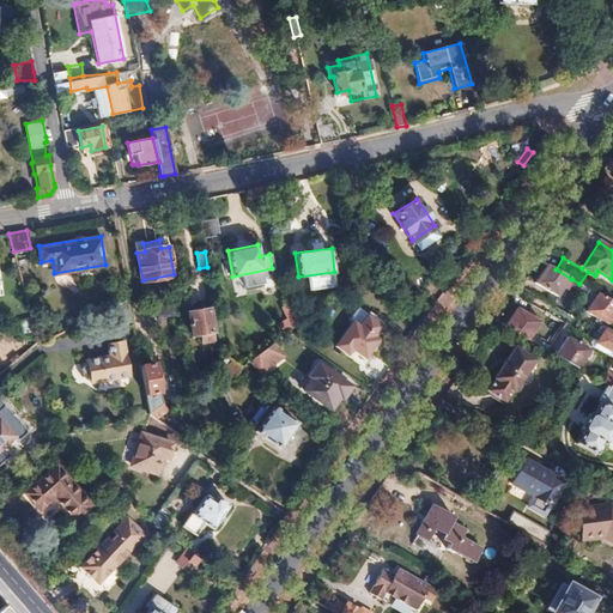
[(571,279),(556,269),(547,265),(535,283),(559,296),(571,279)]
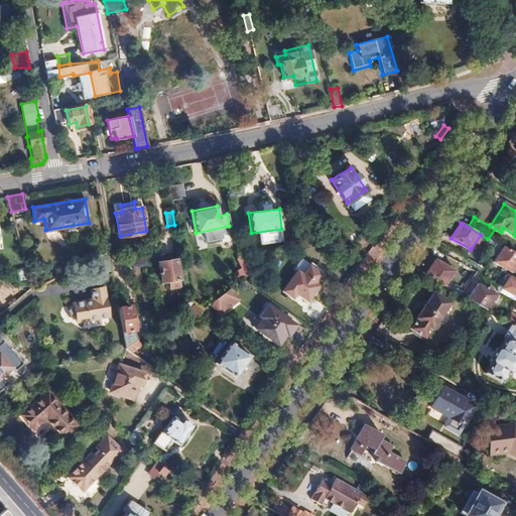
[(499,252),(503,247),(496,243),(492,248),(499,252)]
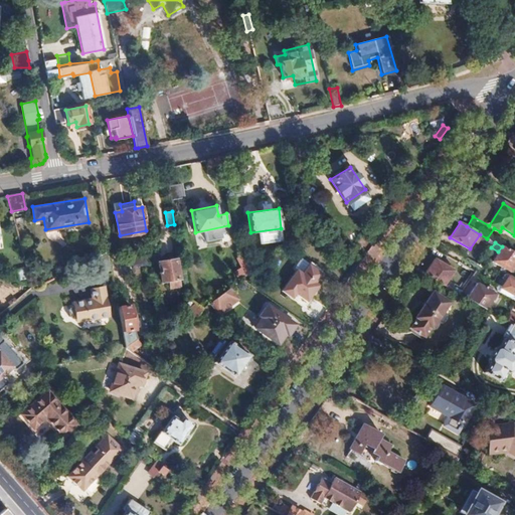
[(512,273),(514,267),(514,253),(502,246),(492,261),(512,273)]
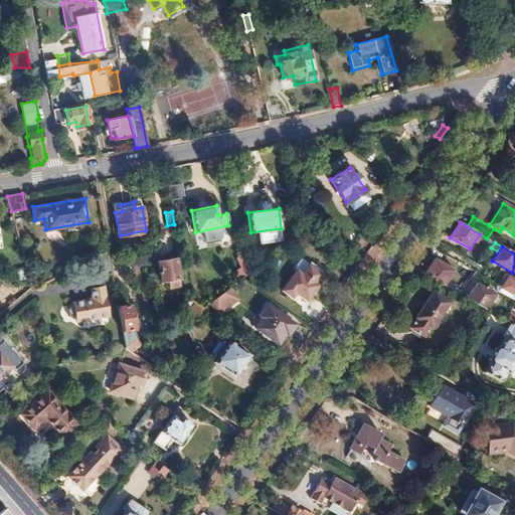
[(148,263),(145,250),(128,254),(130,266),(148,263)]
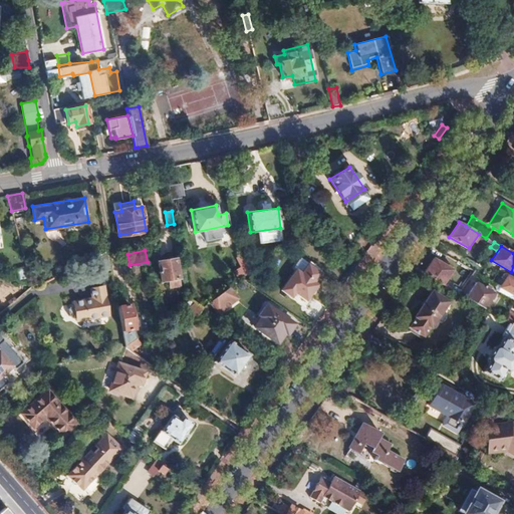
[(28,276),(22,252),(13,254),(19,278),(28,276)]
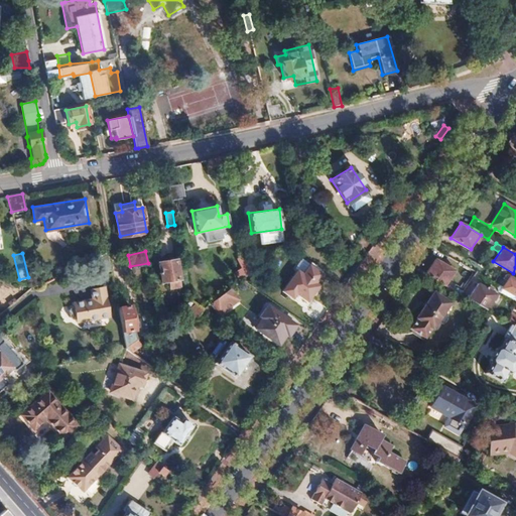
[(253,273),(246,258),(242,260),(239,260),(243,267),(236,270),(242,281),(253,273)]
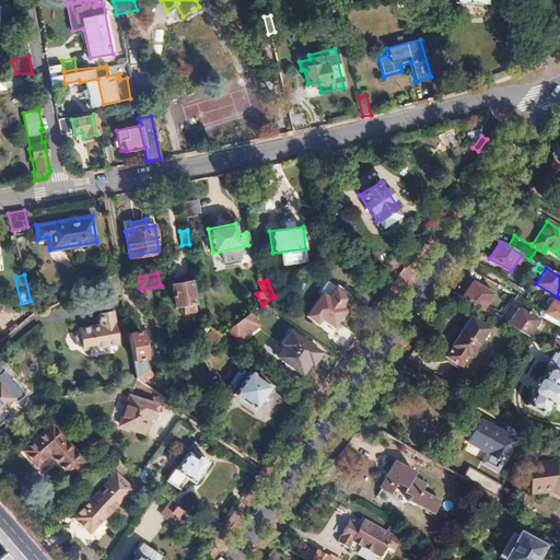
[(482,310),(493,293),(490,292),(492,289),(482,283),(482,282),(478,280),(476,283),(473,281),(461,298),(482,310)]
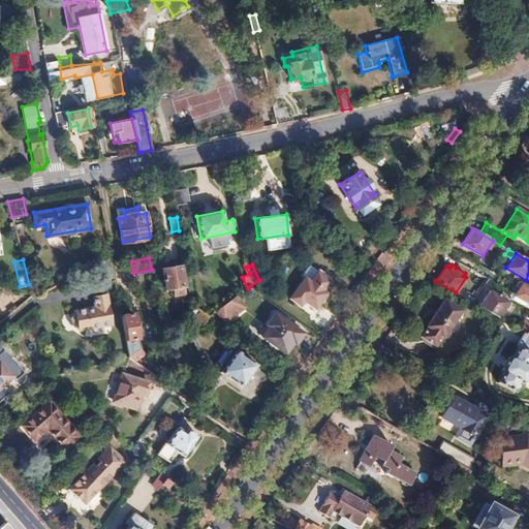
[(175,296),(185,293),(180,267),(163,270),(166,288),(174,287),(175,296)]
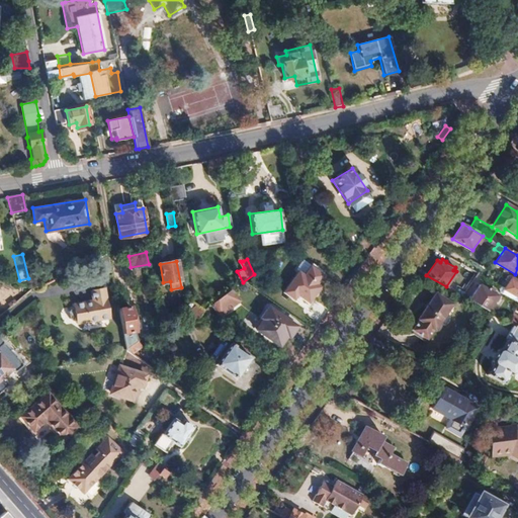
[(299,272),(284,293),(294,300),(297,295),(309,304),(321,287),(317,285),(324,276),(322,274),(325,271),(314,264),(305,276),(299,272)]
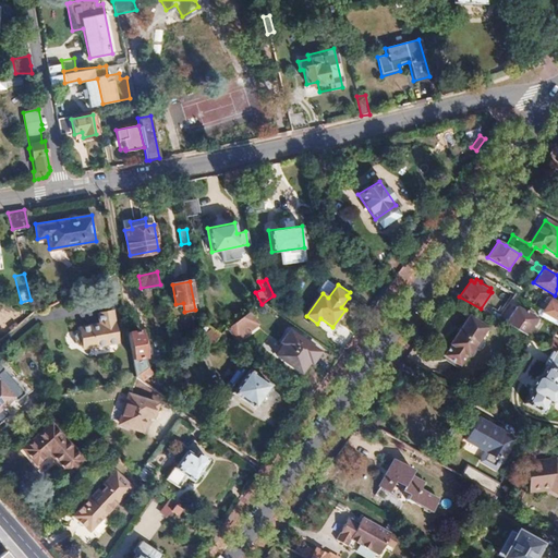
[(557,302),(549,298),(546,298),(544,301),(548,304),(545,311),(542,308),(540,308),(537,312),(540,316),(557,326),(557,302)]
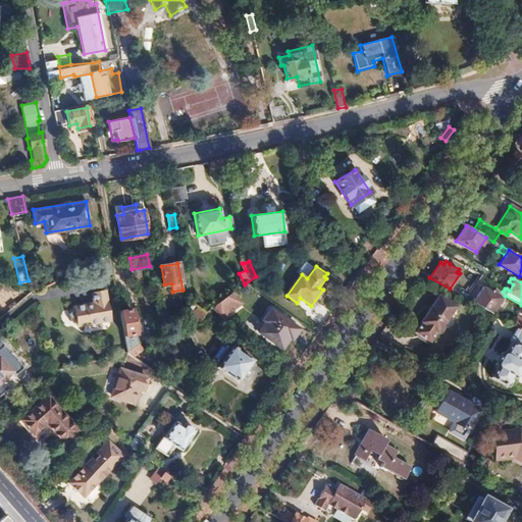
[(493,313),(504,299),(494,294),(497,292),(493,290),(492,293),(482,286),(472,302),(493,313)]
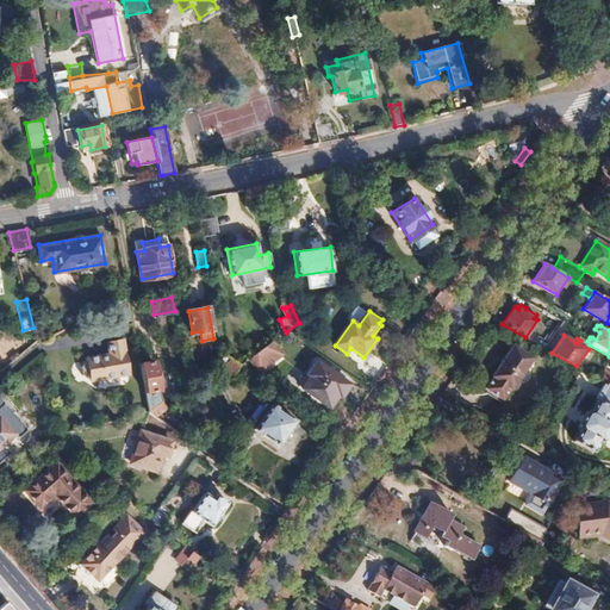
[(113,354),(88,359),(93,379),(132,372),(126,340),(111,342),(113,354)]
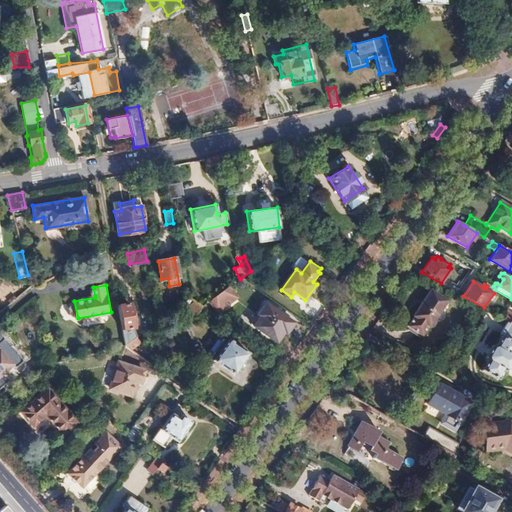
[(217,311),(235,296),(228,287),(220,293),(201,307),(210,313),(212,314),(215,311),(217,311)]
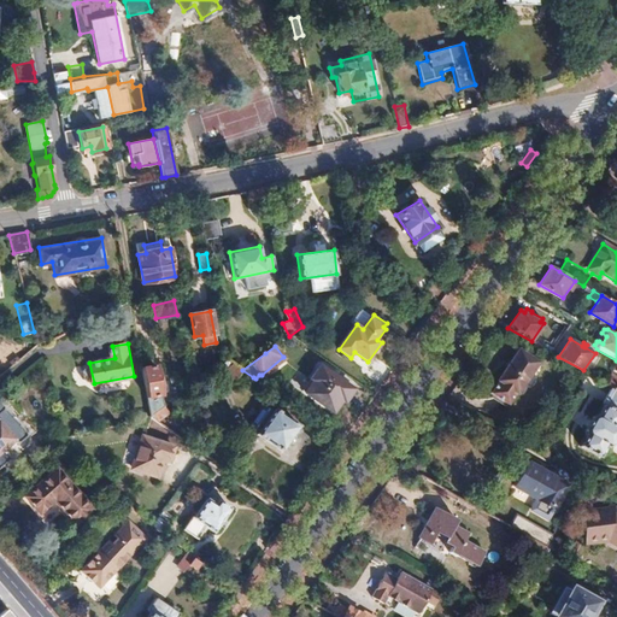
[(516,394),(538,364),(518,350),(497,381),(498,381),(491,392),(506,404),(515,393),(516,394)]
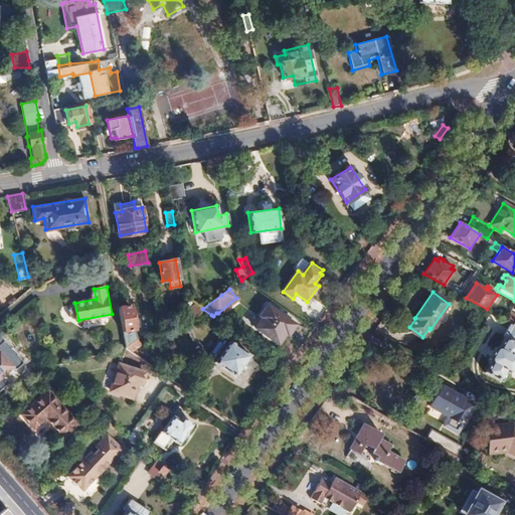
[(194,320),(202,309),(197,305),(189,300),(175,311),(172,313),(176,317),(182,312),(194,320)]
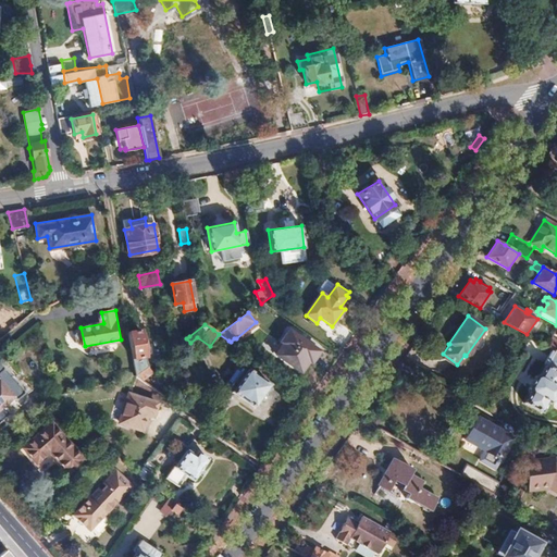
[(150,363),(145,356),(145,353),(150,353),(149,346),(144,347),(140,331),(128,333),(131,349),(133,357),(136,374),(147,366),(150,363)]
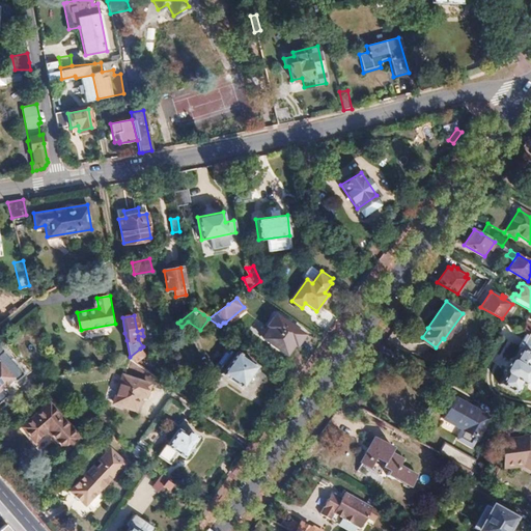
[(296,346),(304,335),(275,315),(267,326),(270,328),(262,338),(285,355),(292,344),(296,346)]
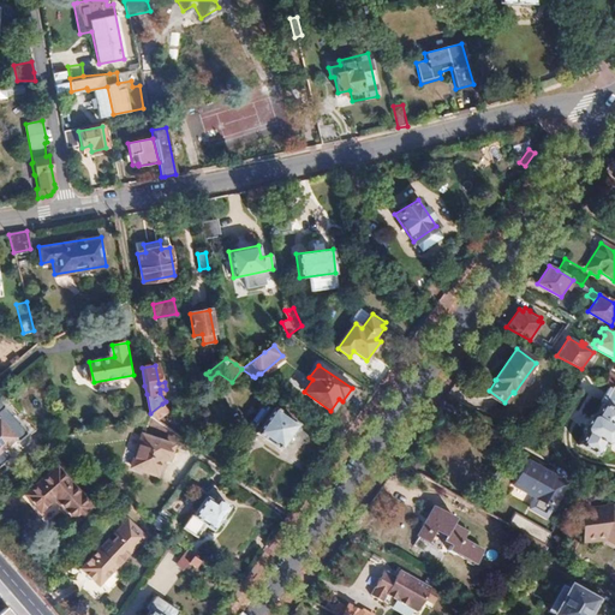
[(201,376),(195,369),(187,374),(193,382),(201,376)]
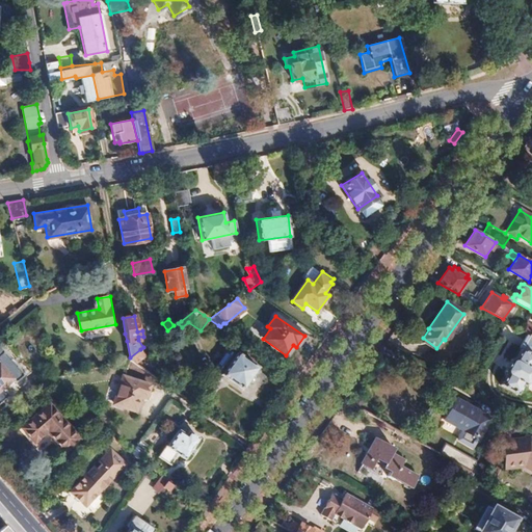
[(531,324),(527,322),(522,330),(529,335),(531,336),(531,324)]
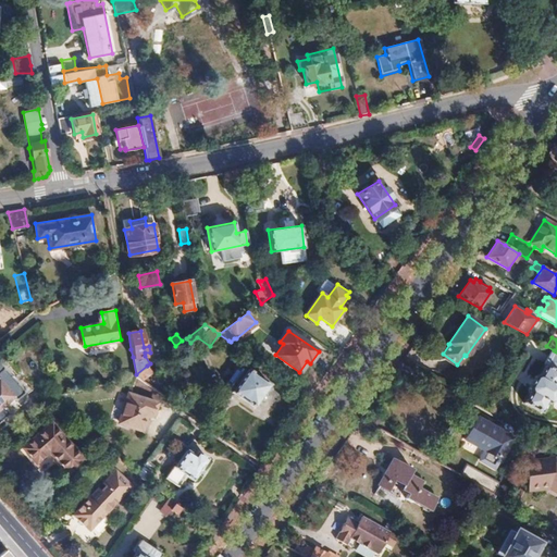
[(556,351),(554,350),(547,362),(549,363),(543,373),(542,373),(540,373),(539,375),(531,387),(531,390),(531,391),(533,392),(527,401),(544,412),(549,403),(552,403),(555,401),(556,400),(556,351)]
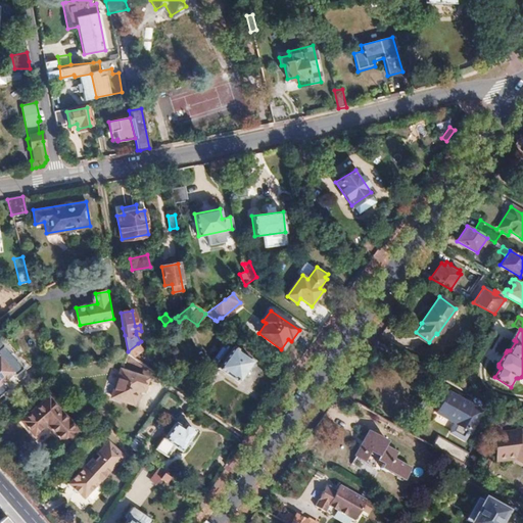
[(30,364),(3,333),(0,335),(0,341),(24,369),(30,364)]
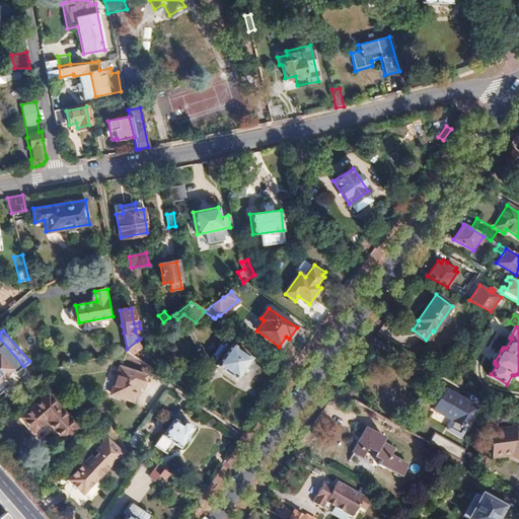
[(216,365),(231,345),(222,338),(207,359),(216,365)]
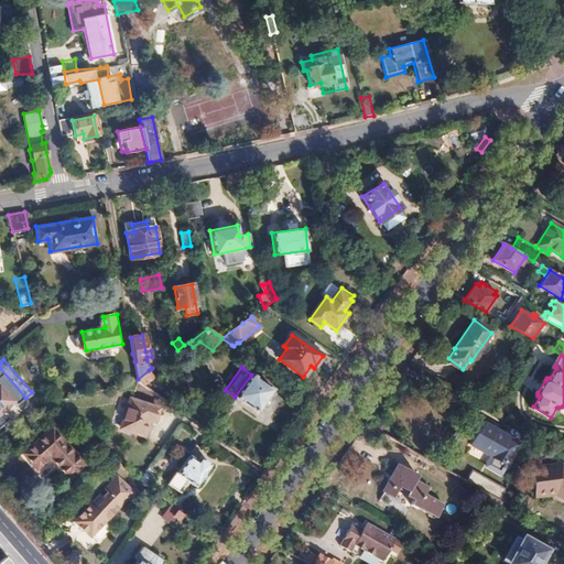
[(25,398),(0,368),(0,426),(10,419),(3,412),(14,402),(18,405),(25,398)]
